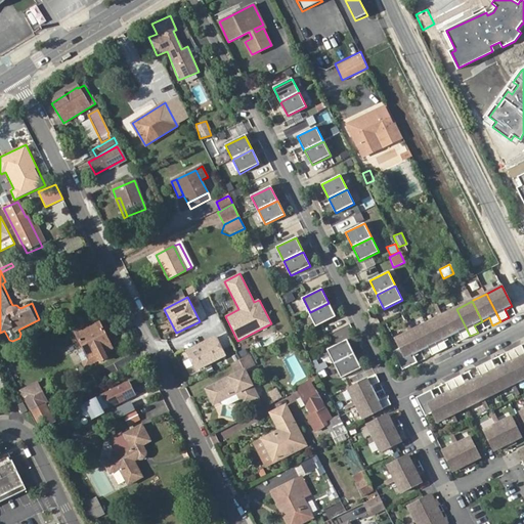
[(336,317),(329,303),(310,312),(317,326),(336,317)]
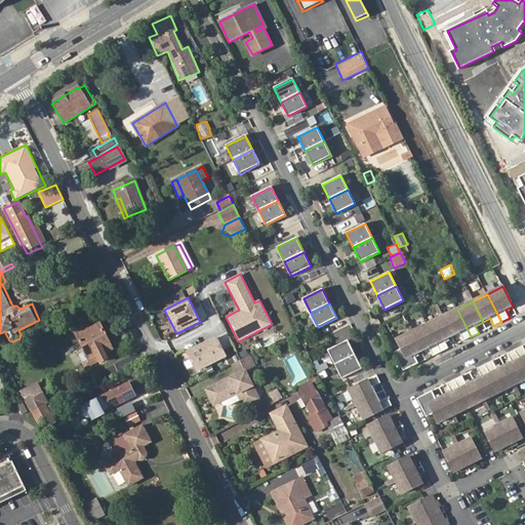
[(442,317),(452,337),(459,333),(463,340),(471,336),(457,310),(444,316),(442,317)]
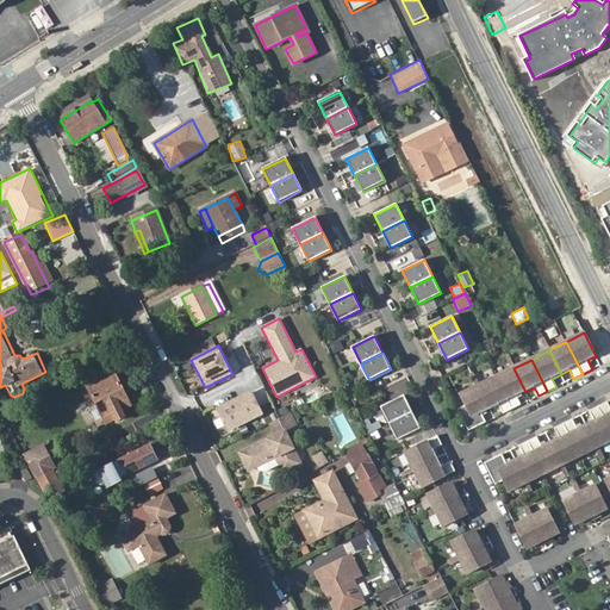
[(511,369),(497,377),(512,409),(521,404),(517,396),(526,392),(514,368),(511,369)]
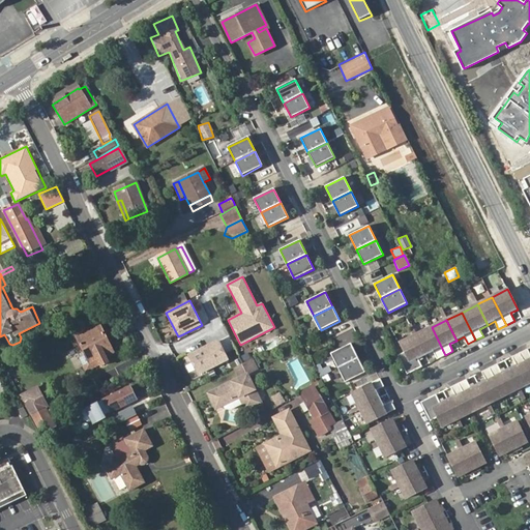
[(100,348),(109,344),(99,324),(77,336),(85,355),(80,357),(87,372),(100,364),(101,366),(108,363),(105,357),(100,348)]
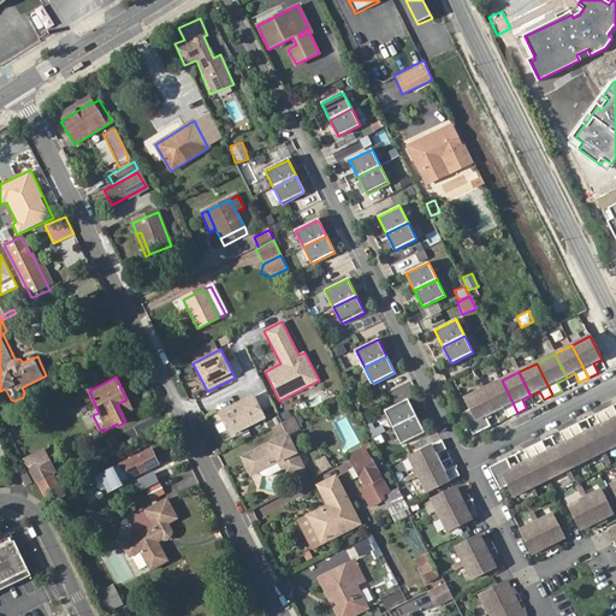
[(484,390),(496,413),(504,409),(509,418),(517,413),(502,380),(485,389),(484,390)]
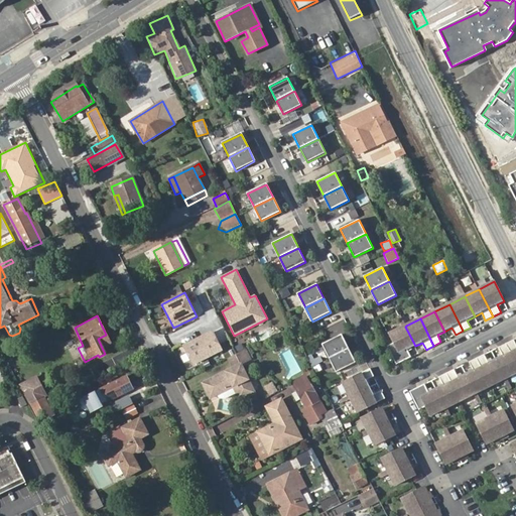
[(403,328),(390,334),(395,343),(387,347),(396,364),(411,357),(408,350),(415,346),(405,327),(403,328)]
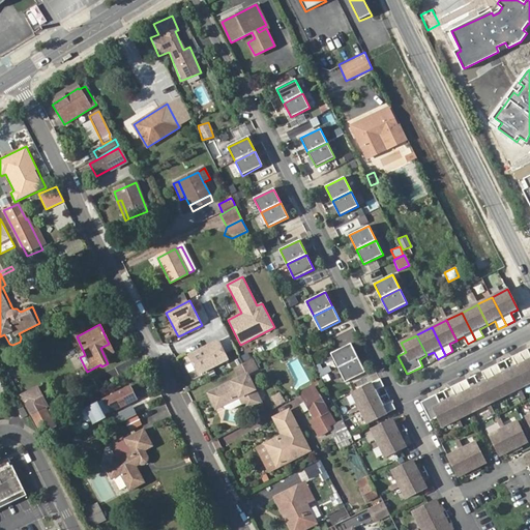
[(218,340),(187,355),(198,376),(229,360),(218,340)]
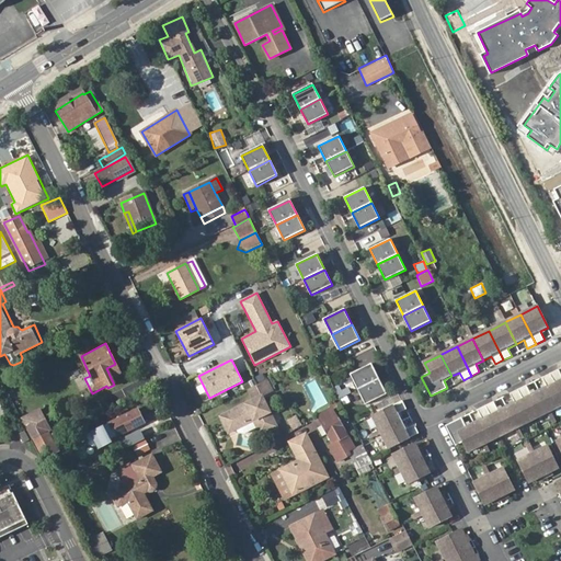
[(119,373),(115,364),(106,368),(111,378),(119,373)]
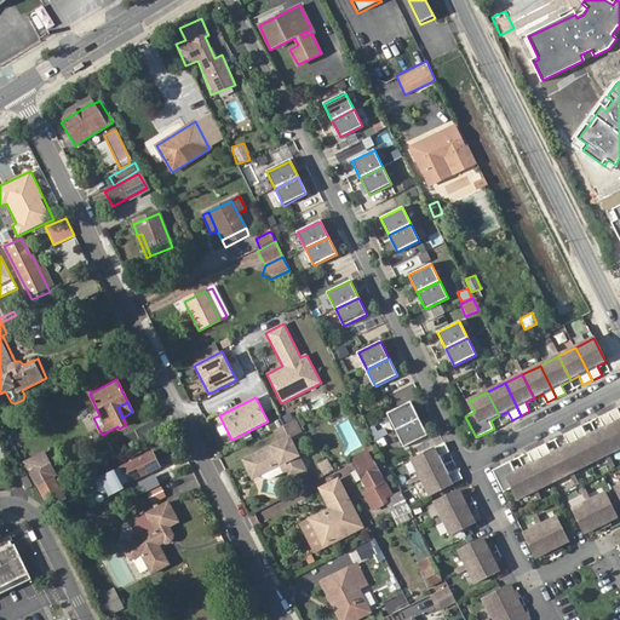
[(419,419),(411,402),(389,413),(397,430),(419,419)]
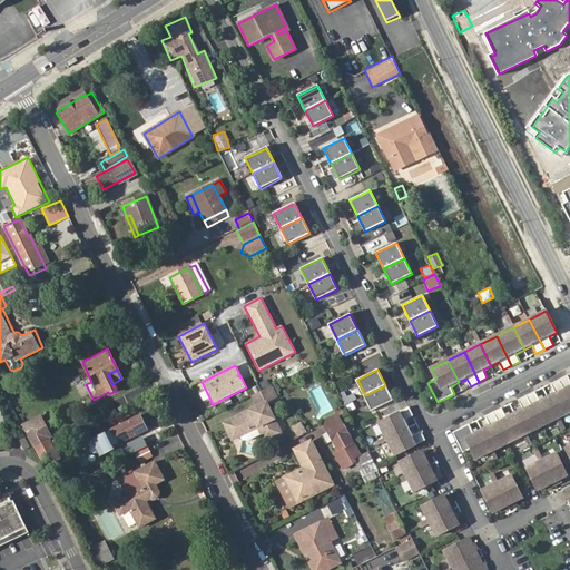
[(569,380),(568,375),(559,380),(563,389),(569,401),(569,380)]
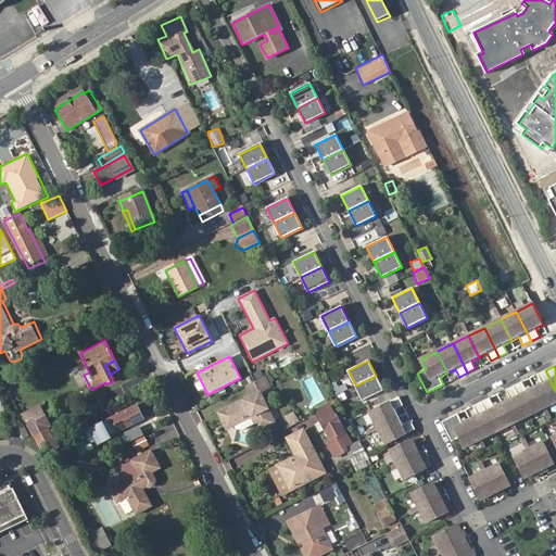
[(555,391),(550,379),(545,370),(538,375),(542,383),(533,387),(544,408),(546,407),(555,402),(555,391)]
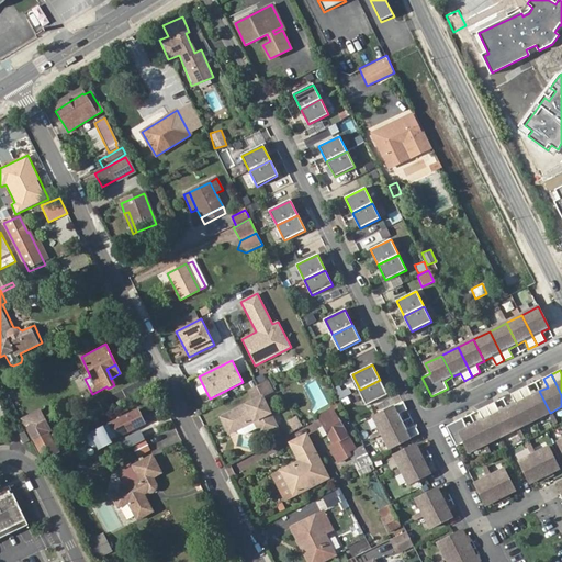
[(367,404),(388,395),(380,380),(360,390),(367,404)]
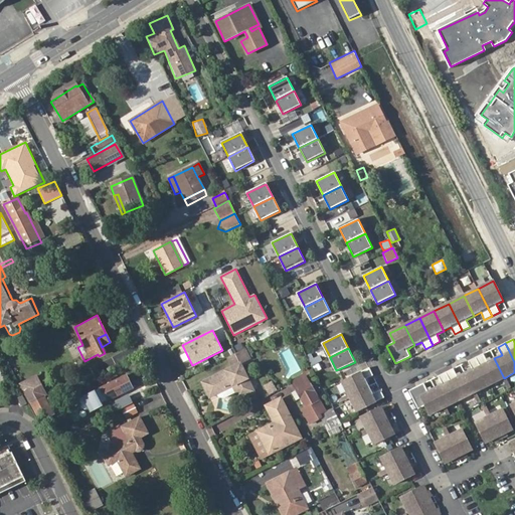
[(232,367),(201,382),(209,397),(216,394),(226,388),(224,385),(230,382),(232,386),(235,392),(238,399),(253,392),(239,364),(249,359),(244,349),(227,357),(232,367)]
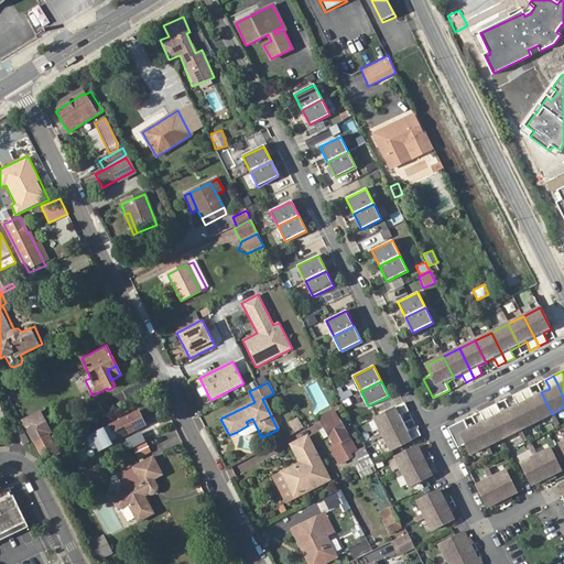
[(336,390),(339,400),(351,396),(349,387),(336,390)]
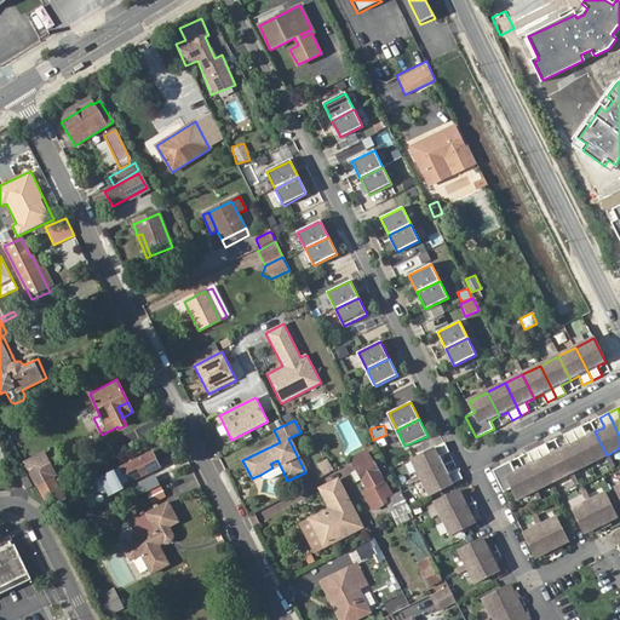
[(607,455),(595,431),(586,436),(581,426),(573,431),(578,440),(590,464),(606,455),(607,455)]
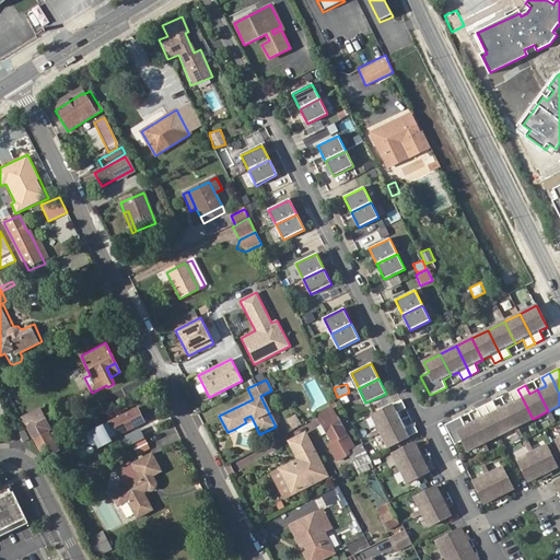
[(509,394),(513,401),(505,406),(516,427),(518,426),(533,419),(522,397),(517,389),(509,394)]
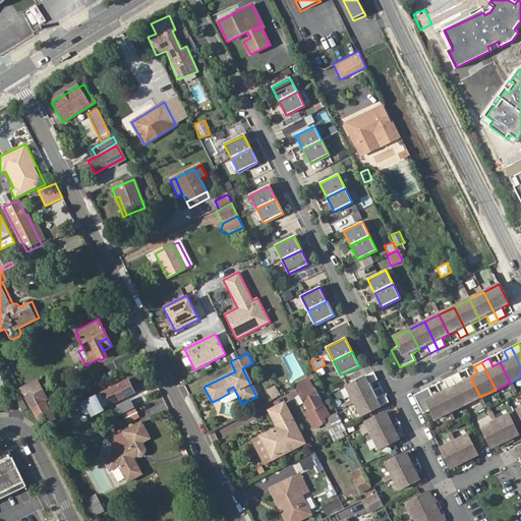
[(354,401),(373,391),(370,384),(378,381),(373,371),(346,386),(353,400),(354,401)]
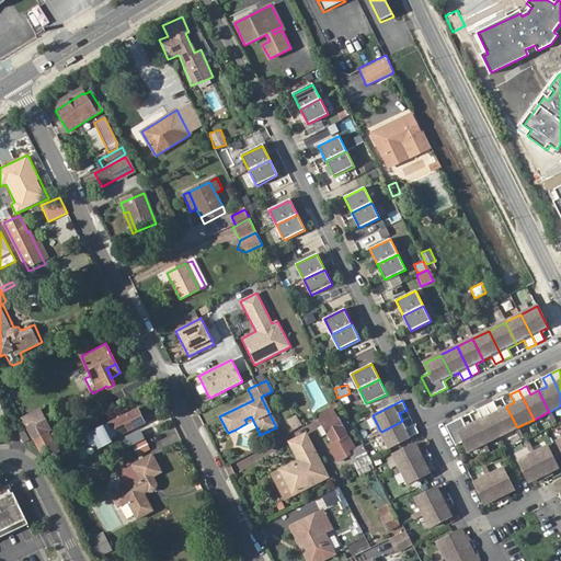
[(506,407),(499,410),(494,402),(485,405),(490,414),(501,436),(515,428),(517,427),(506,407)]
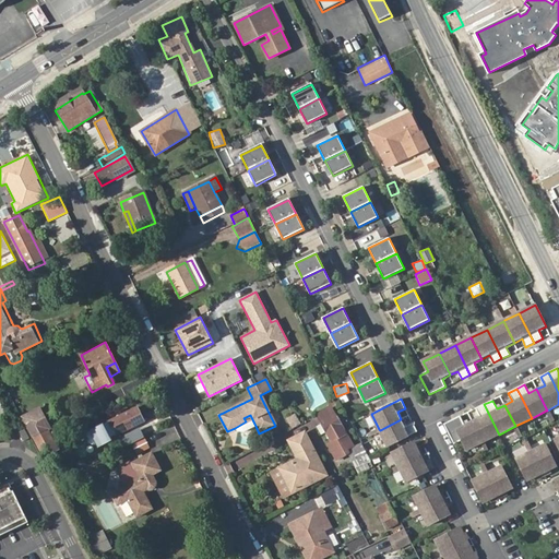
[(476,408),(480,417),(473,420),(484,442),(485,441),(499,435),(488,413),(484,404),(476,408)]
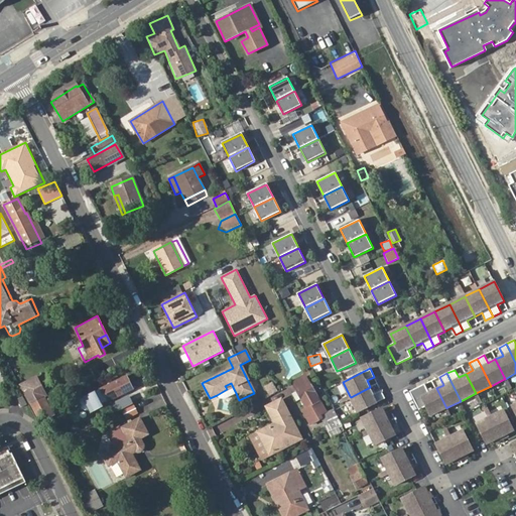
[(109,400),(133,389),(127,376),(103,388),(103,387),(85,396),(92,412),(111,403),(109,400)]
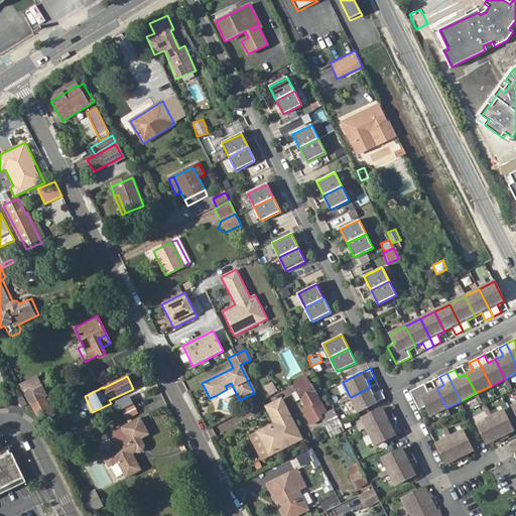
[(304,377),(291,384),(295,392),(308,385),(304,377)]
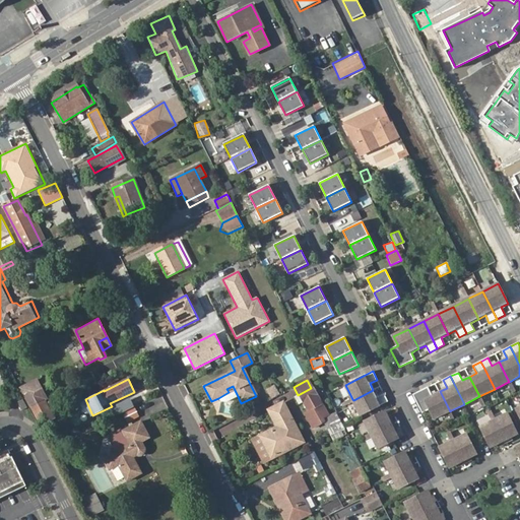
[(31,406),(45,400),(39,389),(31,392),(28,385),(22,389),(31,406)]
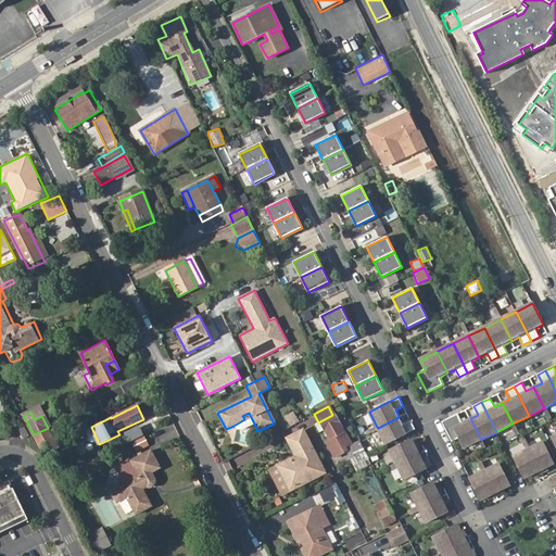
[(249,413),(242,416),(244,419),(234,426),(235,429),(241,430),(254,424),(251,417),(249,413)]
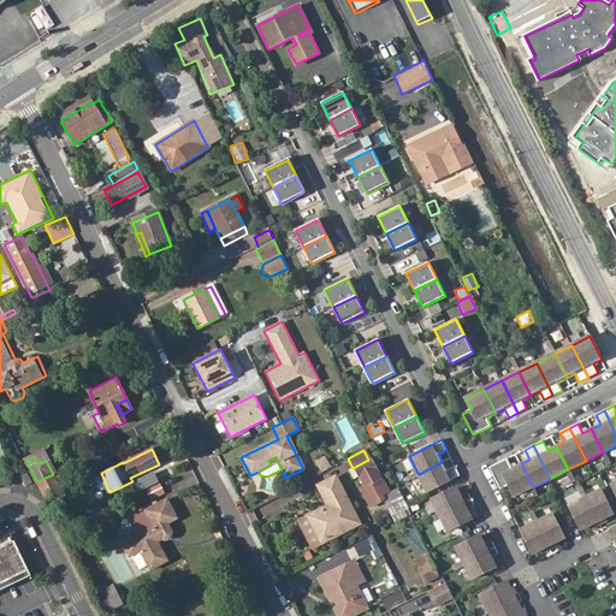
[(331,468),(325,457),(317,463),(321,473),(331,468)]
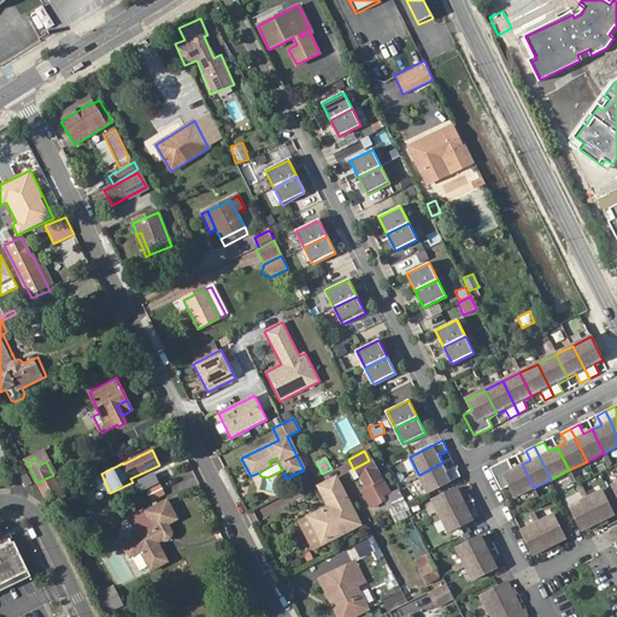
[(534,488),(522,464),(513,469),(509,459),(491,469),(501,491),(510,486),(516,497),(532,489),(534,488)]
